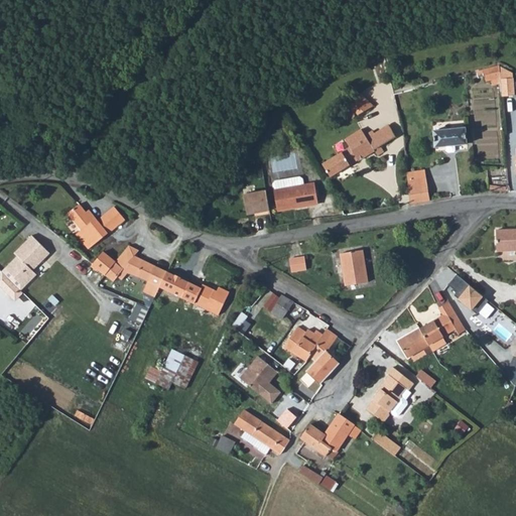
[(484,69),(485,81),(500,79),(499,65),(484,69)]
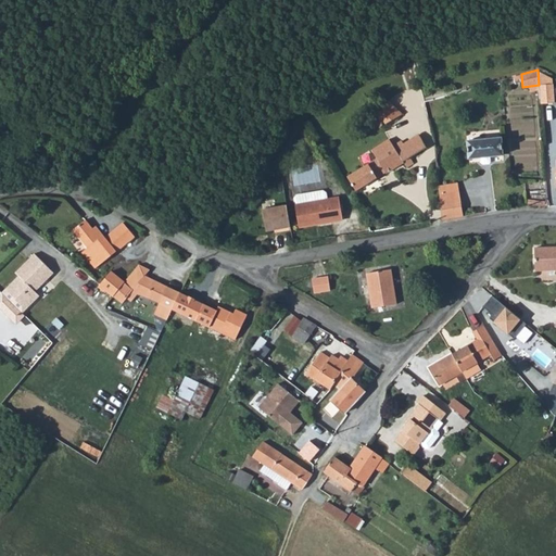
[(553,77),(538,70),(539,85),(541,103),(554,102),(553,77)]
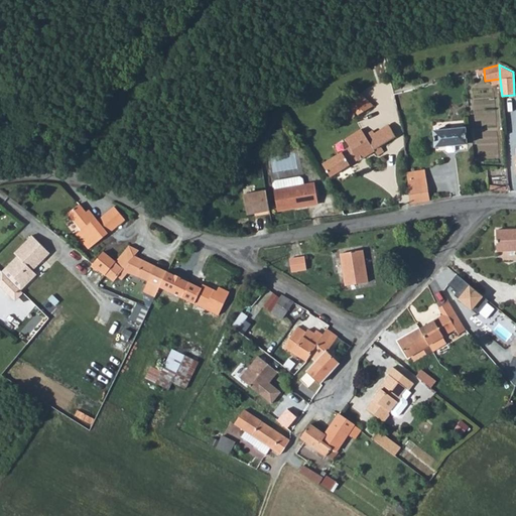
[(345,112),(352,119),(357,114),(358,115),(374,106),(361,95),(349,107),(350,108),(345,112)]
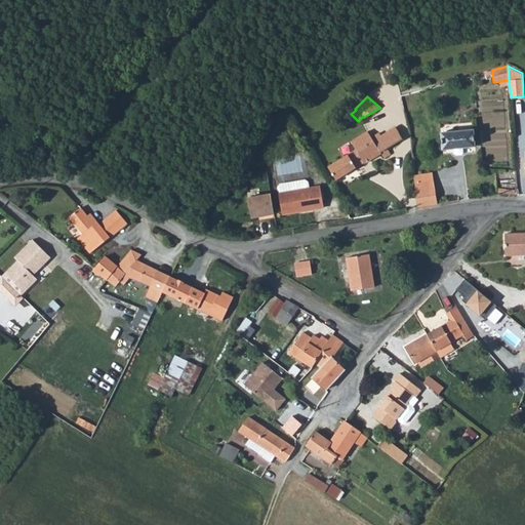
[(373,138),(376,145),(378,144),(384,152),(389,148),(404,138),(397,127),(384,135),(381,132),(373,138)]
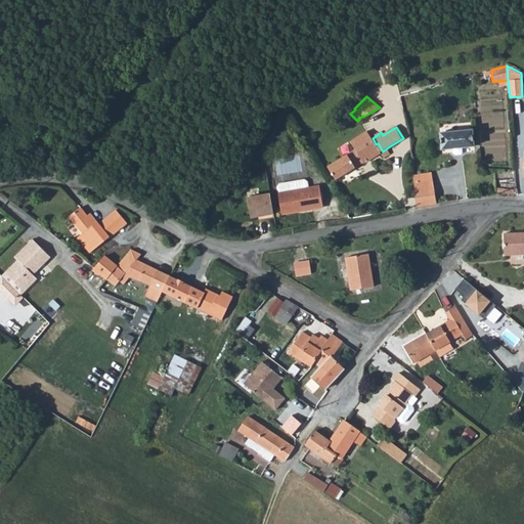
[(373,138),(367,130),(350,140),(355,148),(328,166),(336,179),(364,163),(365,164),(382,154),(381,151),(383,151),(378,143),(376,144),(373,138)]
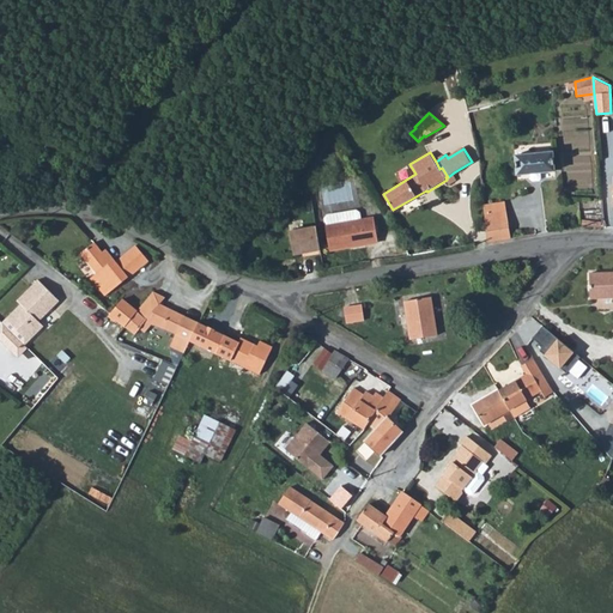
[(541,171),(556,170),(553,152),(516,156),(519,174),(532,173),(532,178),(534,180),(541,178),(542,177),(541,171)]
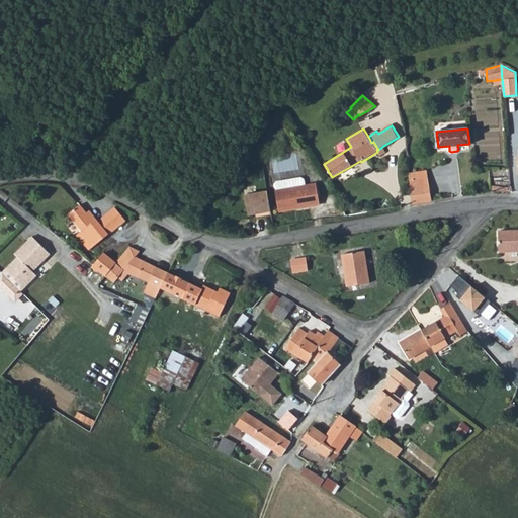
[(376,150),(377,152),(380,156),(387,152),(383,146),(378,150),(376,150)]
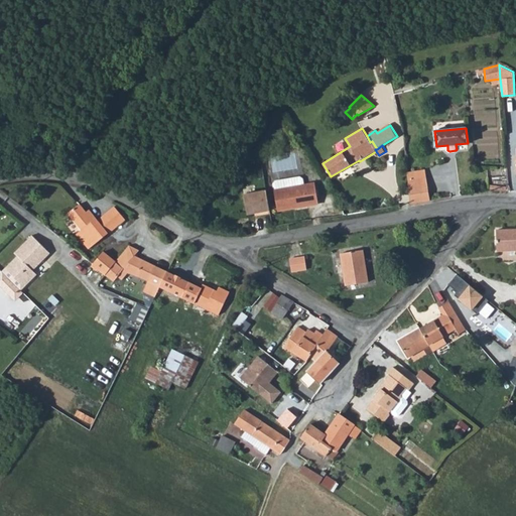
[(272,183),(277,211),(318,204),(314,182),(303,185),(302,178),(299,176),(274,180),(272,183)]
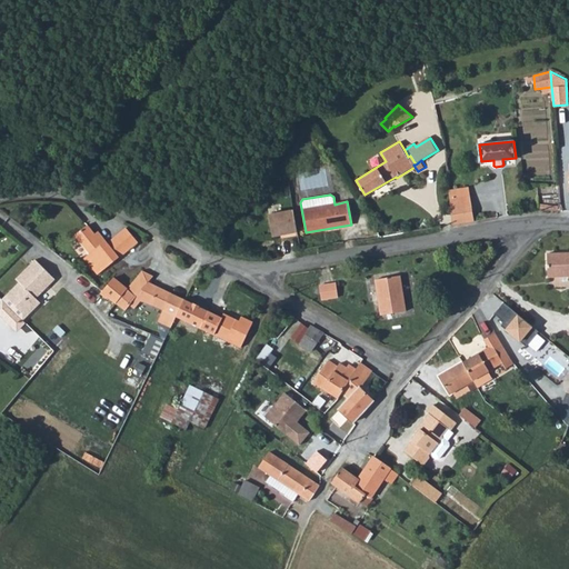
[(451,200),(453,225),(475,221),(471,196),(451,200)]
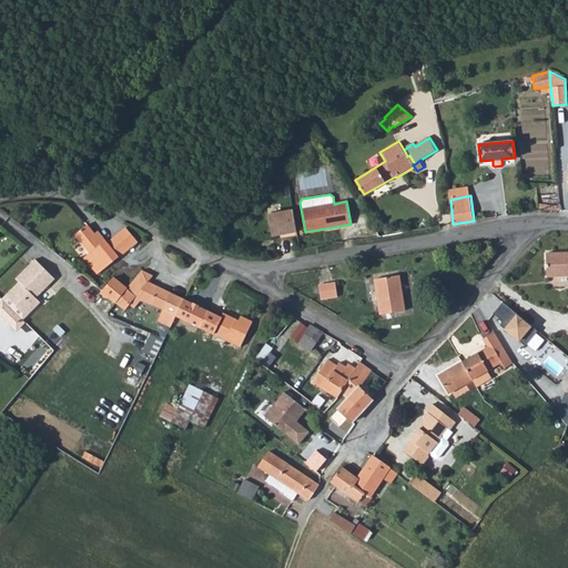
[(287,236),(297,235),(293,210),(267,214),(272,236),(280,235),(287,234),(287,236)]
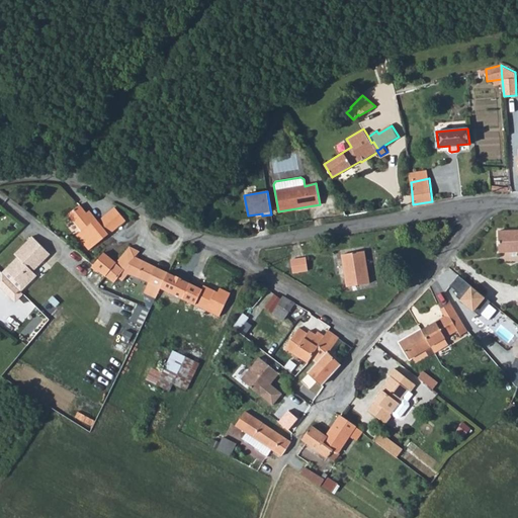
[(85,213),(78,205),(67,214),(80,231),(73,237),(81,245),(82,244),(89,252),(125,221),(114,207),(97,222),(90,213),(87,214),(85,213)]
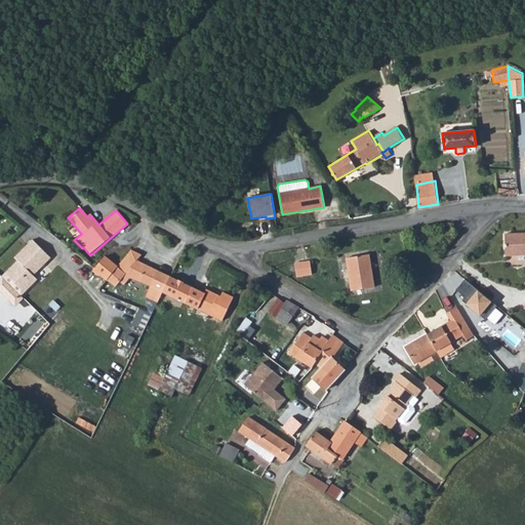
[(524,234),(503,235),(505,256),(524,255),(524,234)]
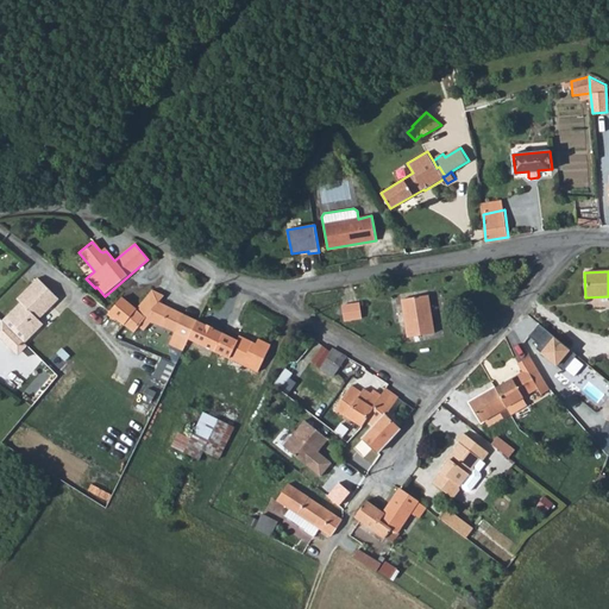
[(10,321),(29,340),(44,325),(39,320),(60,300),(38,278),(17,300),(20,303),(24,307),(10,321)]
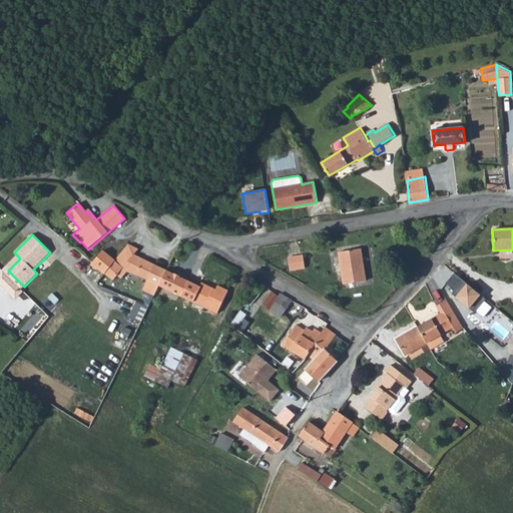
[(118,255),(120,258),(126,245),(136,249),(127,243),(118,255)]
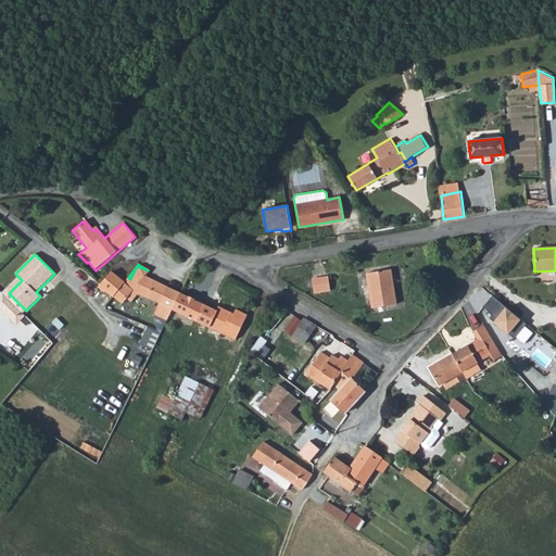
[(130,279),(137,285),(142,277),(148,270),(137,266),(130,279)]
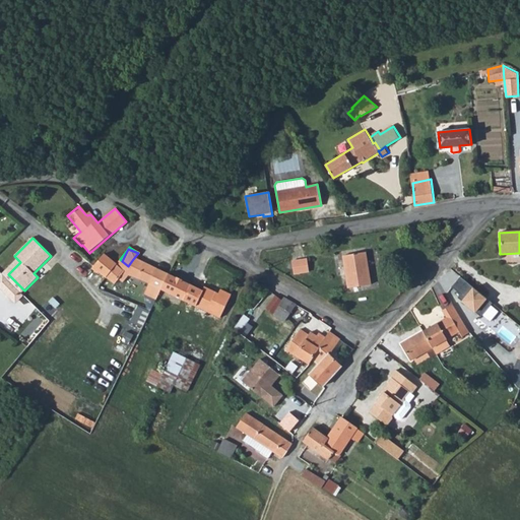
[(342,256),(348,287),(371,284),(366,252),(342,256)]
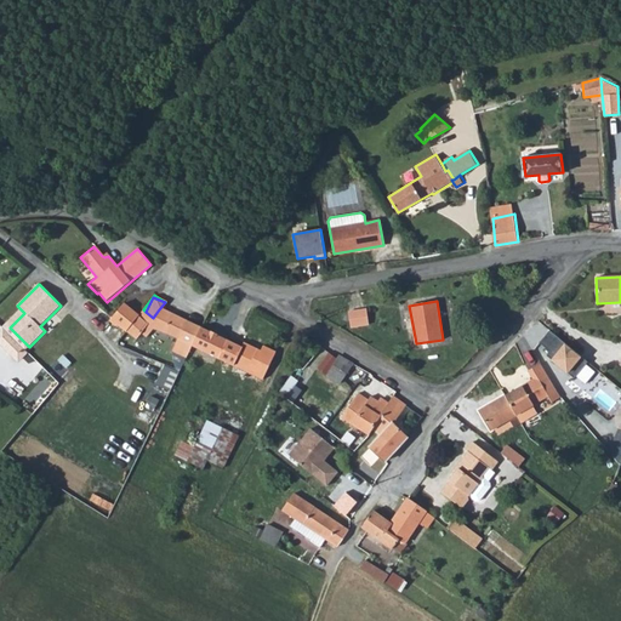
[(110,320),(118,326),(119,324),(127,331),(135,322),(140,317),(140,315),(125,303),(110,320)]
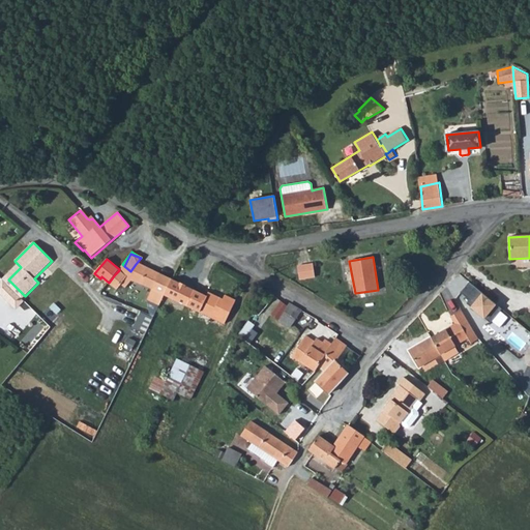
[(22,299),(25,296),(8,280),(21,267),(18,264),(2,280),(22,299)]
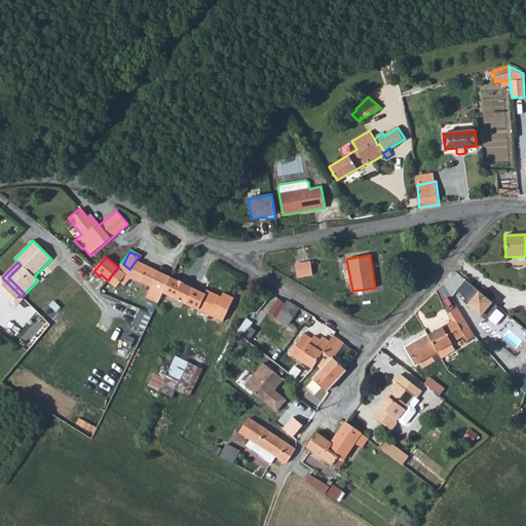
[(119,284),(124,287),(129,279),(151,288),(162,293),(171,277),(158,270),(145,265),(135,262),(129,269),(123,264),(121,269),(126,274),(119,284)]
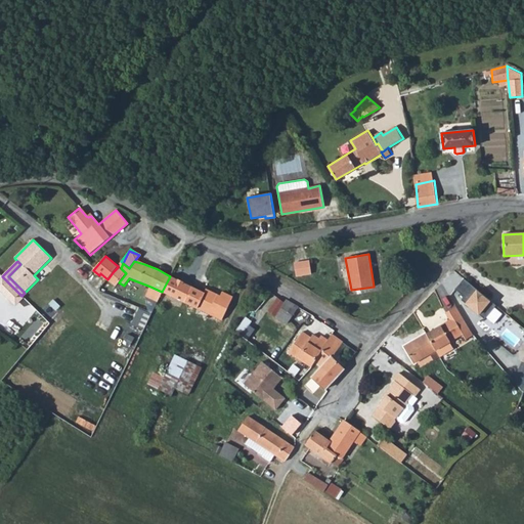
[(294,263),(297,276),(311,274),(309,261),(294,263)]
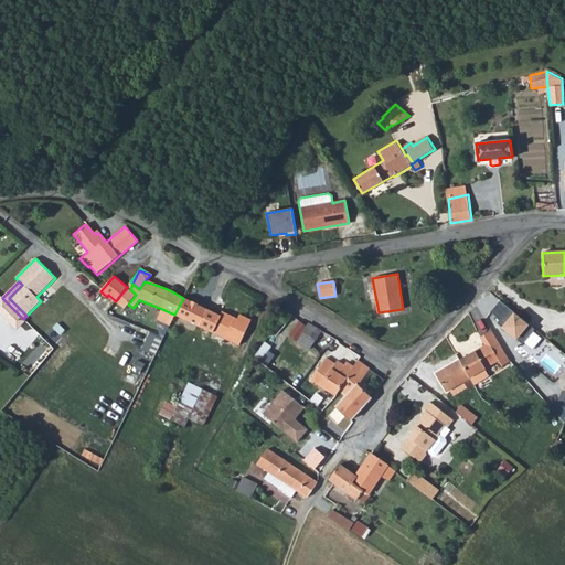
[(116,301),(115,302),(125,309),(128,305),(136,295),(130,289),(127,288),(123,292),(116,301)]
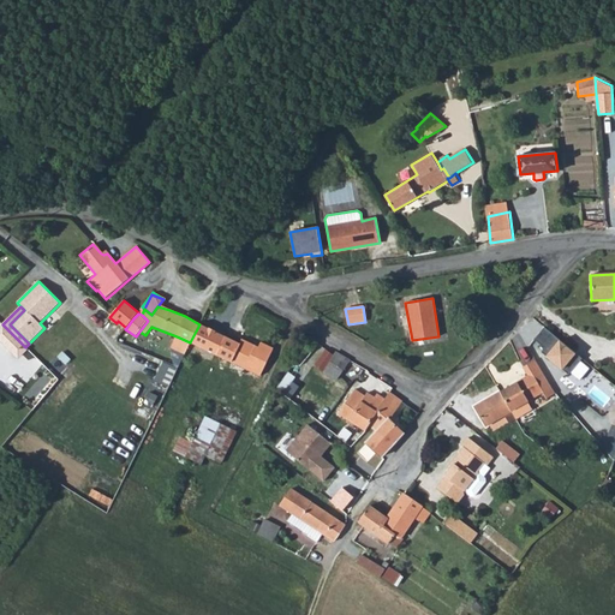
[(190,342),(215,354),(225,335),(199,324),(190,342)]
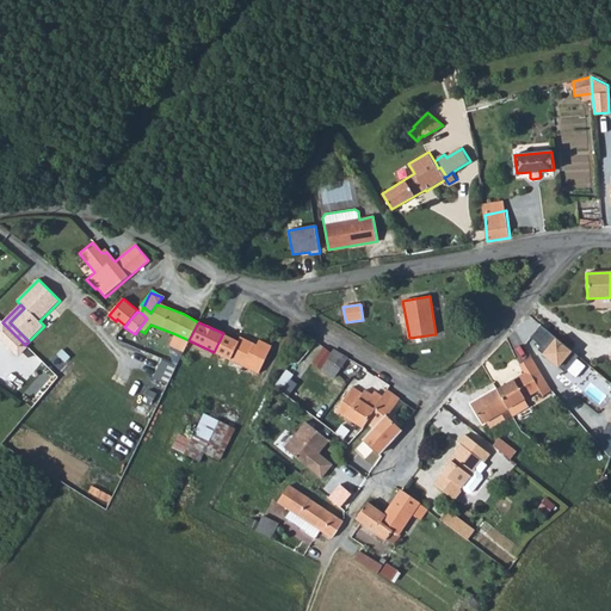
[(539,326),(529,338),(542,349),(539,352),(563,372),(576,357),(539,326)]
